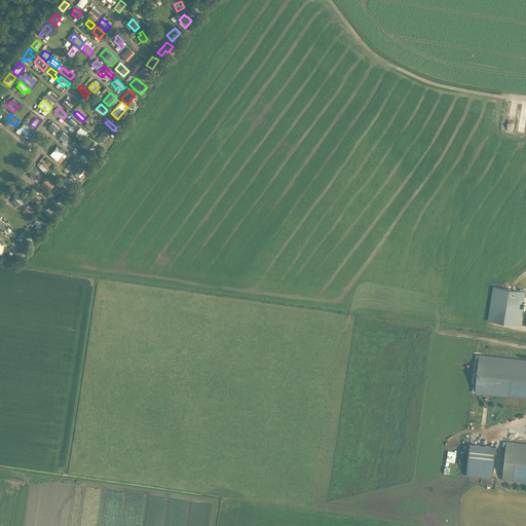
[(48,126),(55,133),(60,128),(51,122),(48,126)]
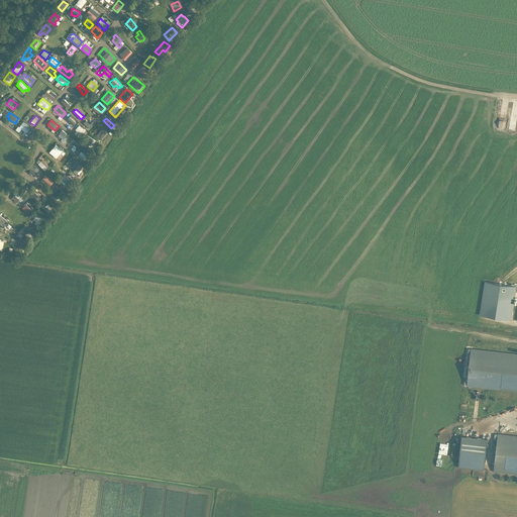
[(86,120),(84,123),(90,129),(95,123),(93,121),(90,123),(86,120)]
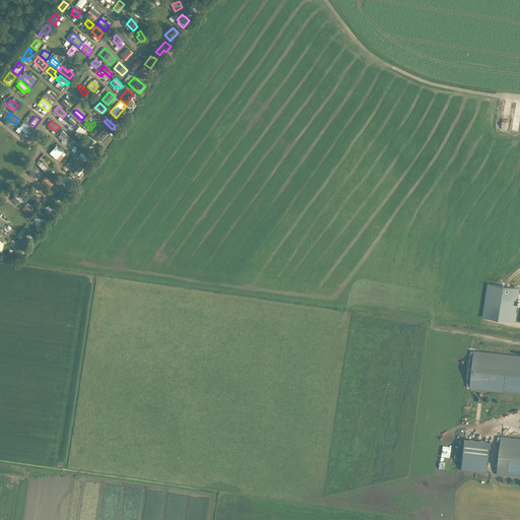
[(30,128),(23,122),(19,128),(26,133),(30,128)]
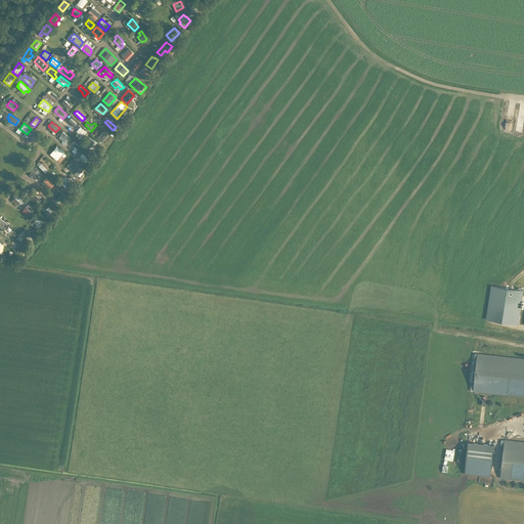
[(86,132),(80,127),(76,131),(83,136),(86,132)]
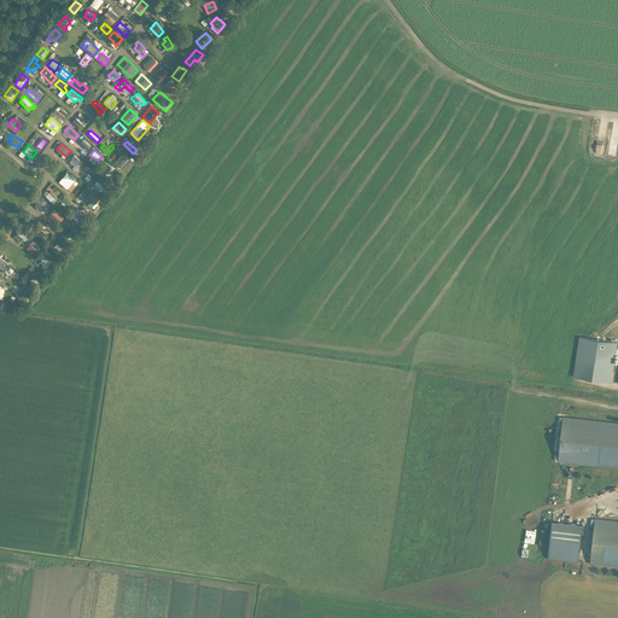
[(80,165),(82,162),(73,153),(70,157),(80,165)]
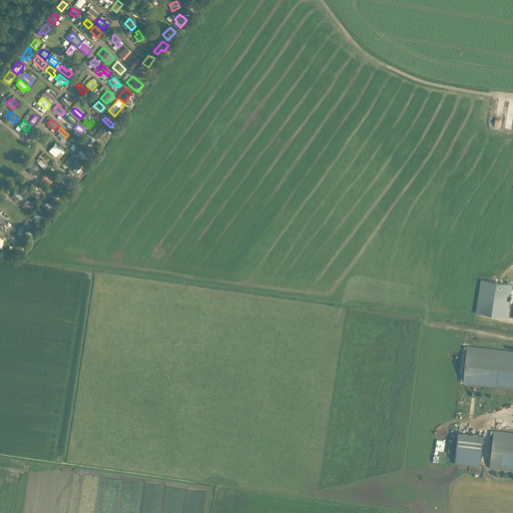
[(95,135),(100,139),(105,132),(100,129),(95,135)]
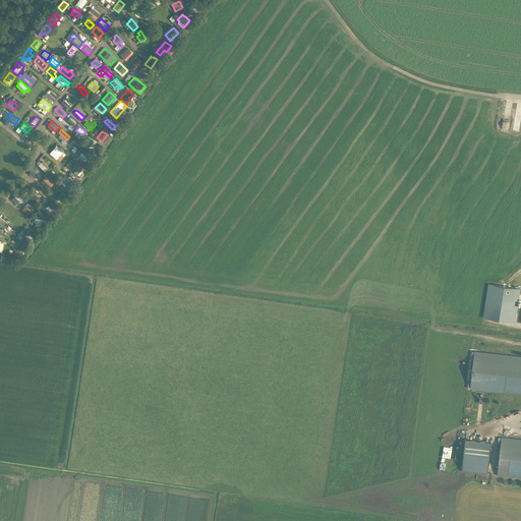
[(87,146),(92,149),(96,141),(89,136),(87,140),(89,141),(87,146)]
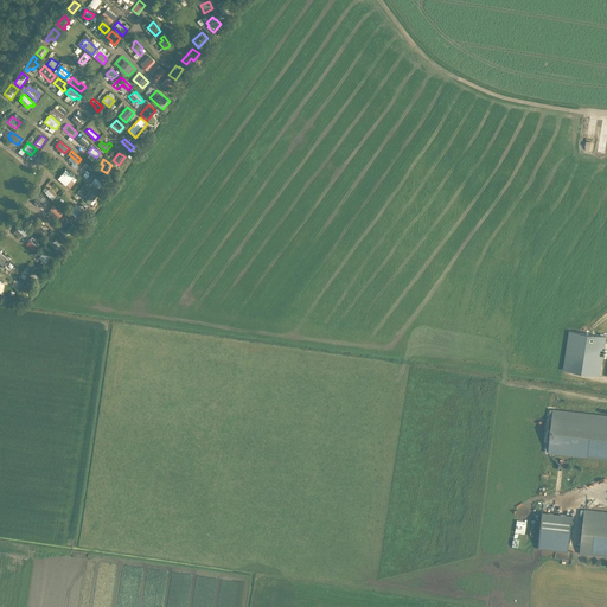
[(61,176),(66,180),(69,179),(70,180),(75,176),(71,173),(70,173),(65,170),(61,176)]
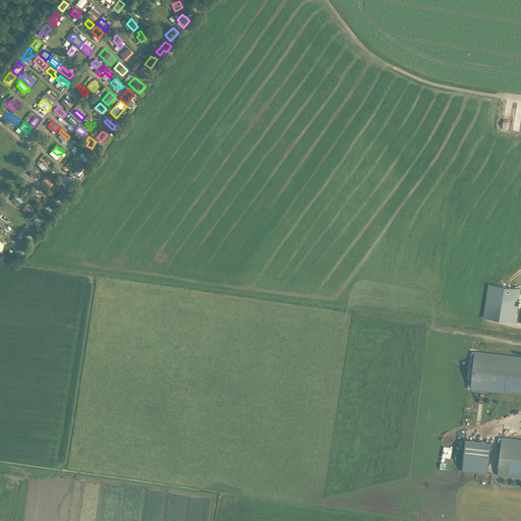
[(44,155),(36,163),(45,171),(49,167),(43,161),(47,157),(44,155)]
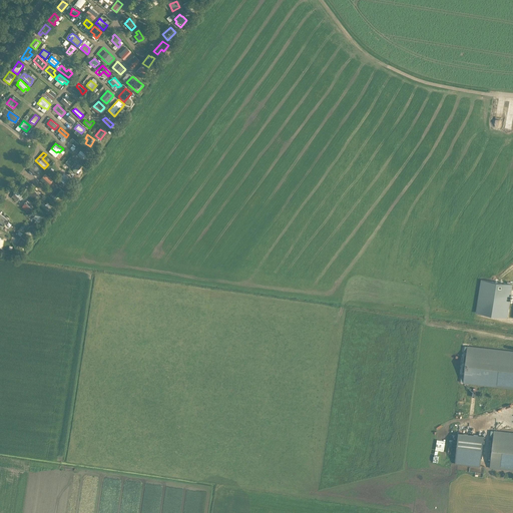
[(75,160),(73,164),(75,166),(72,170),(76,172),(79,168),(80,168),(82,165),(78,162),(75,160)]
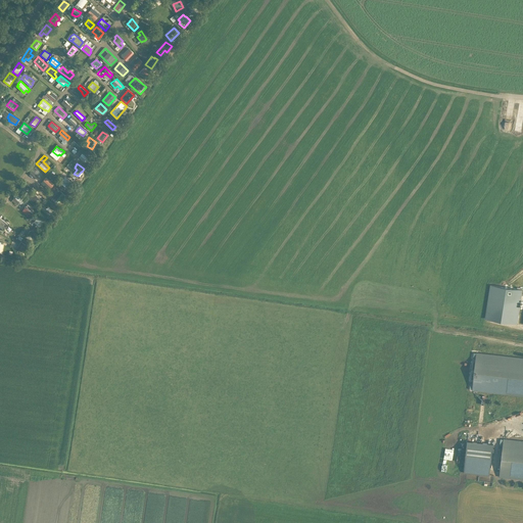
[(36,167),(31,171),(37,177),(42,173),(36,167)]
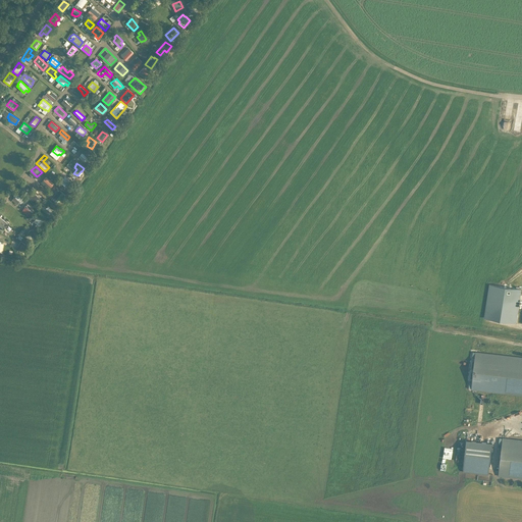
[(68,189),(71,186),(72,183),(65,176),(63,178),(60,183),(68,189)]
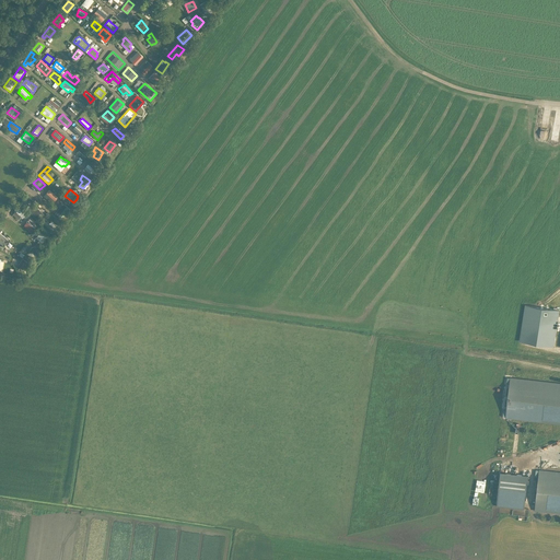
[(31,206),(23,198),(20,201),(30,211),(39,221),(45,214),(35,206),(33,208),(31,206)]
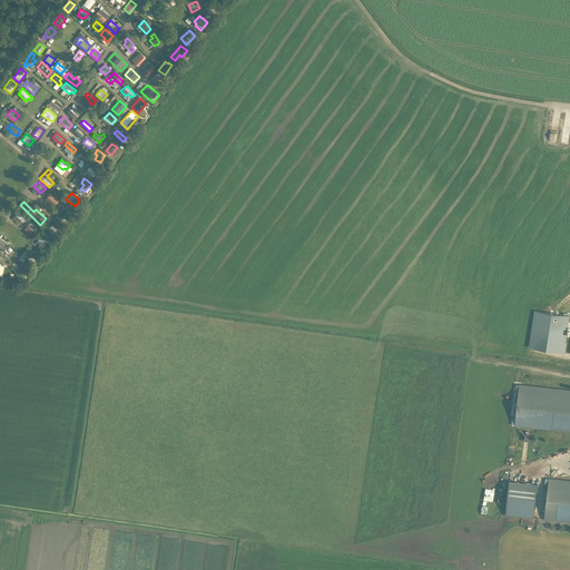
[(15,214),(23,222),(28,217),(19,208),(17,210),(17,212),(15,214)]
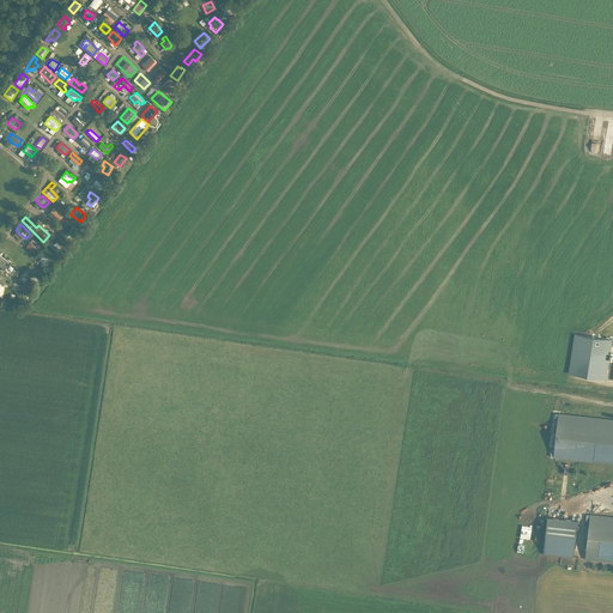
[(68,224),(62,232),(70,237),(76,229),(68,224)]
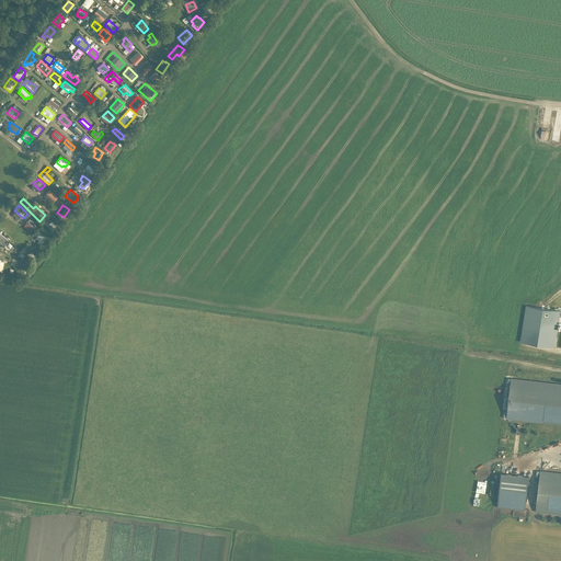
[(23,225),(31,233),(37,227),(30,219),(23,225)]
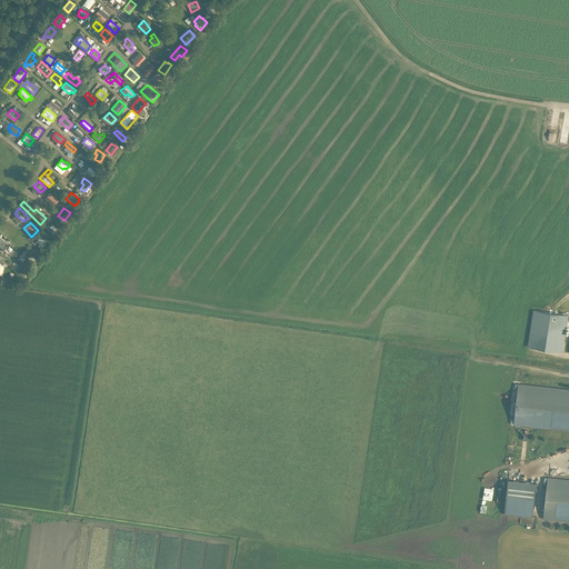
[(45,228),(52,235),(56,231),(48,225),(45,228)]
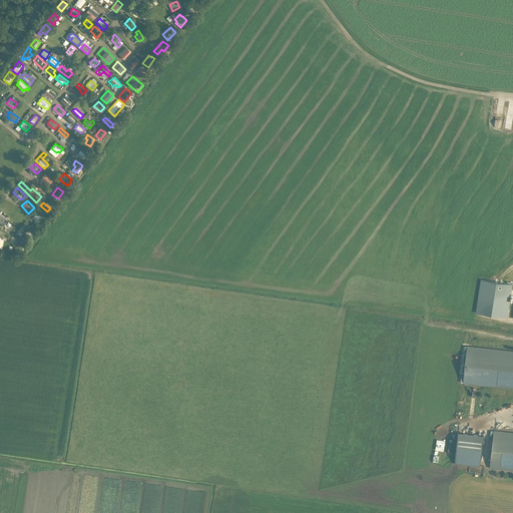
[(36,214),(33,217),(39,222),(44,215),(39,211),(36,214)]
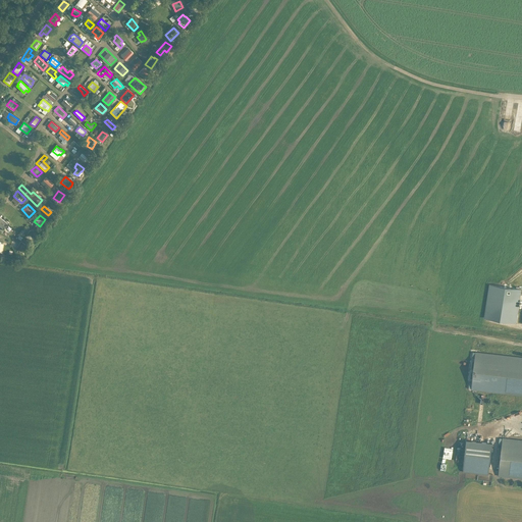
[(32,229),(25,237),(30,241),(36,233),(32,229)]
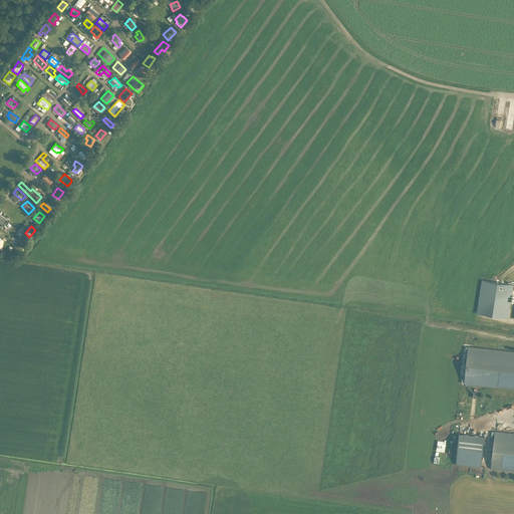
[(16,244),(21,247),(25,241),(21,238),(16,244)]
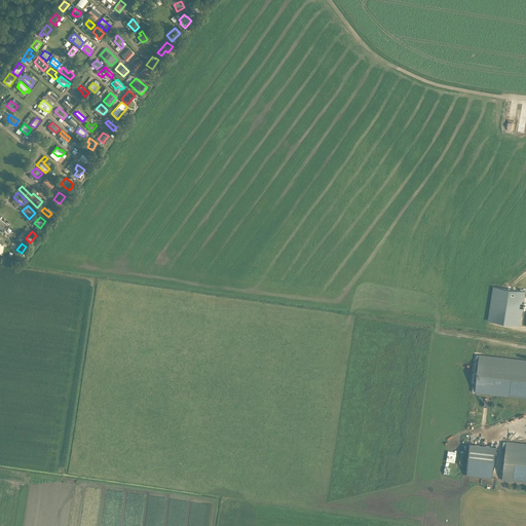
[(488,321),(521,325),(525,291),(492,287),(488,321)]
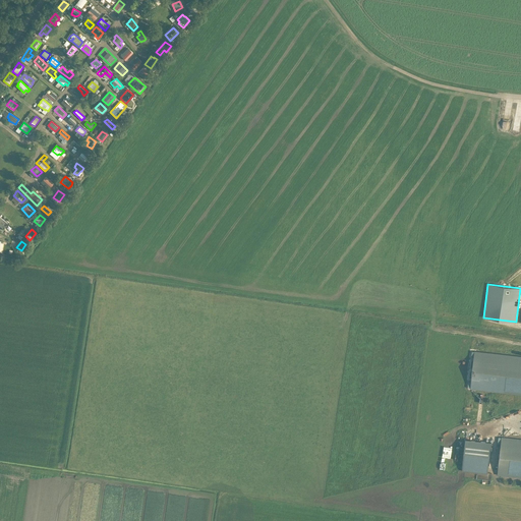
[(520,356),(474,351),(470,389),(520,394),(520,356)]
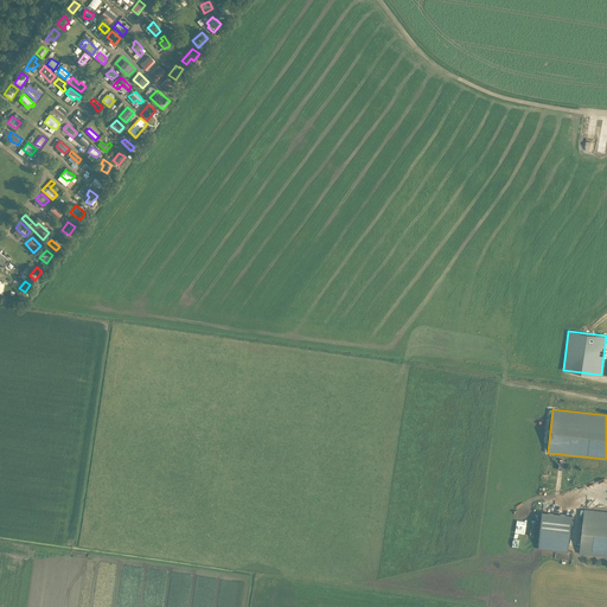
[(606,511),(585,510),(580,553),(606,555),(606,511)]
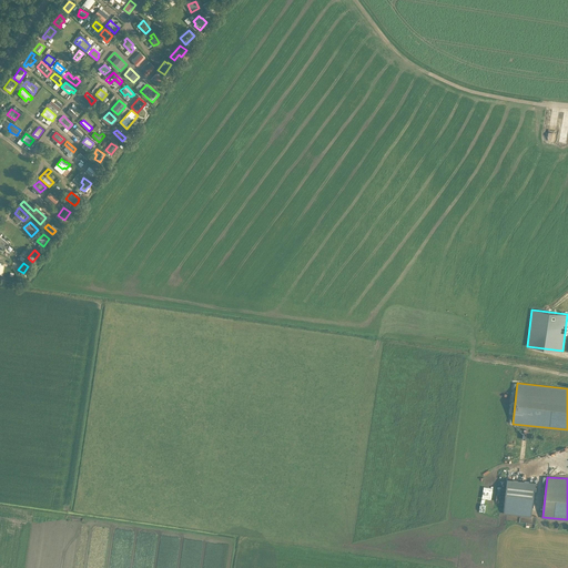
[(507,479),(504,506),(533,509),(536,483),(507,479)]
